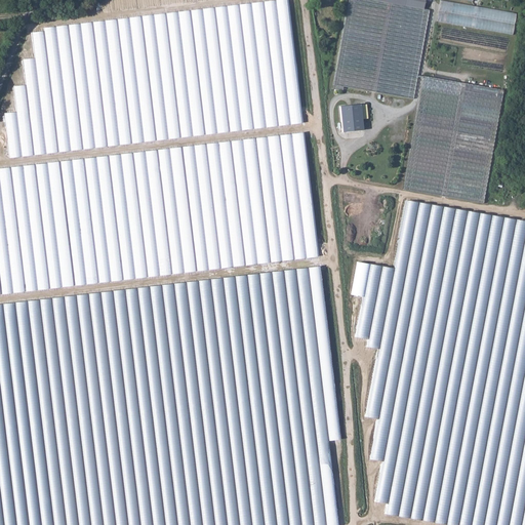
[(4,114),(10,159),(303,123),(287,0),(43,30),(43,33),(32,34),(34,59),(23,61),(25,86),(13,87),(16,113),(4,114)]
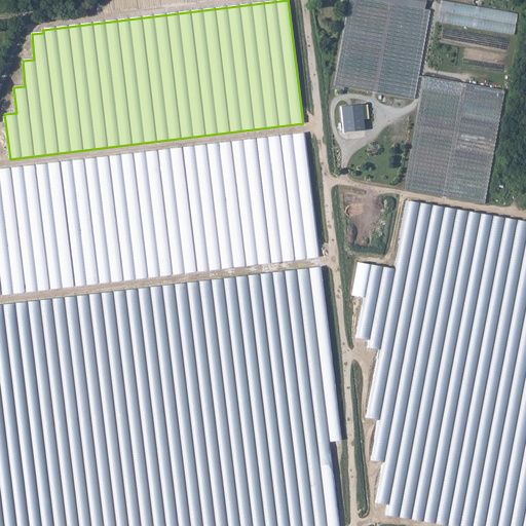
[(342,89),(413,101),(427,9),(423,9),(401,4),(385,2),(376,0),(347,0),(332,90),(342,92),(342,89)]
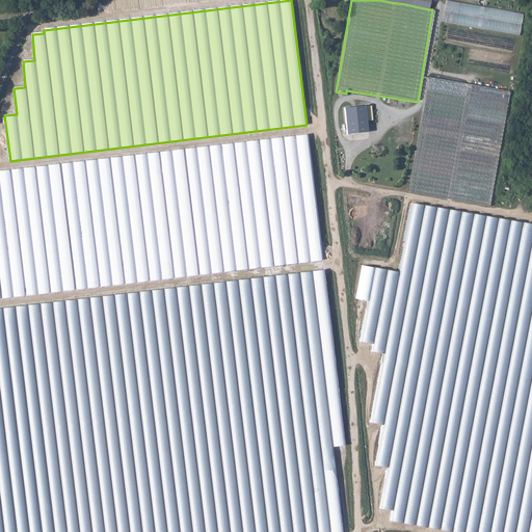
[(430,0),(405,0),(405,4),(428,9),(429,2),(430,2),(430,0)]
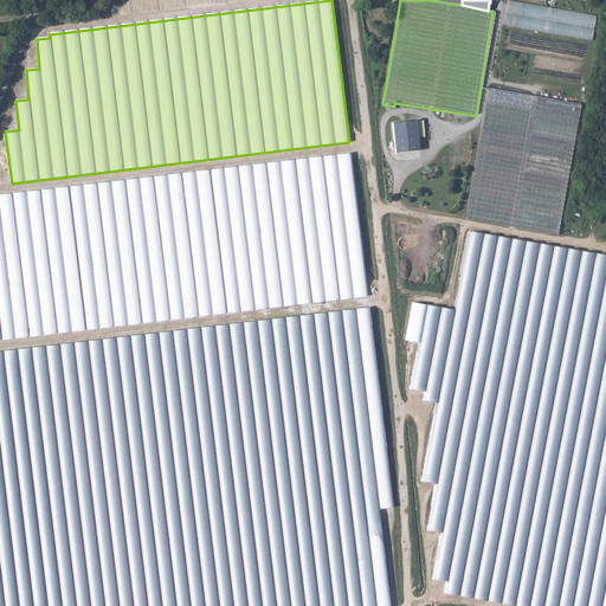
[(592,14),(504,1),(501,26),(588,39),(592,14)]
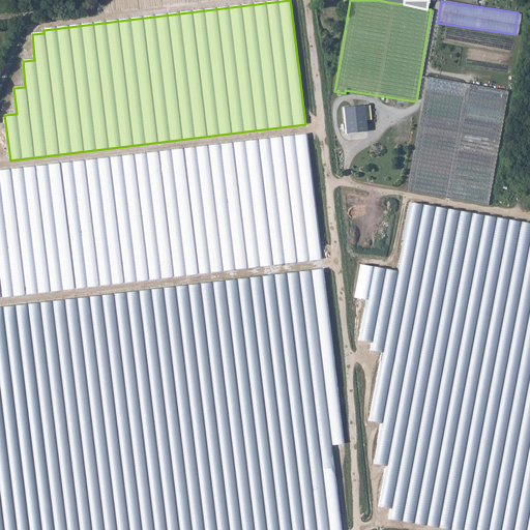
[(506,93),(424,79),(407,194),(488,208),(506,93)]
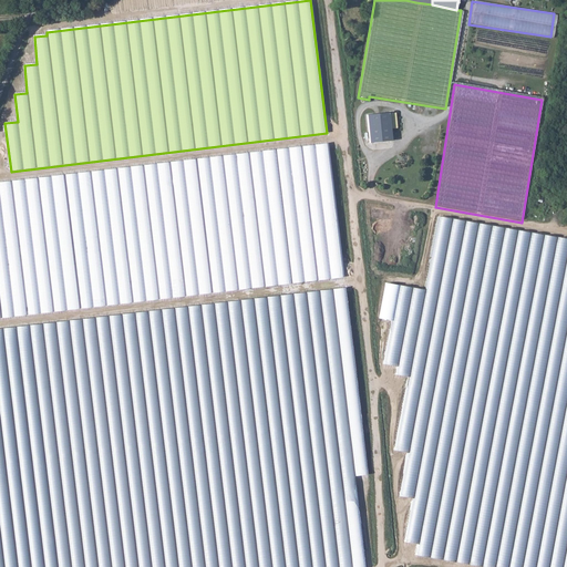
[(389,114),(367,115),(369,144),(392,142),(390,130),(397,129),(395,114),(389,114)]
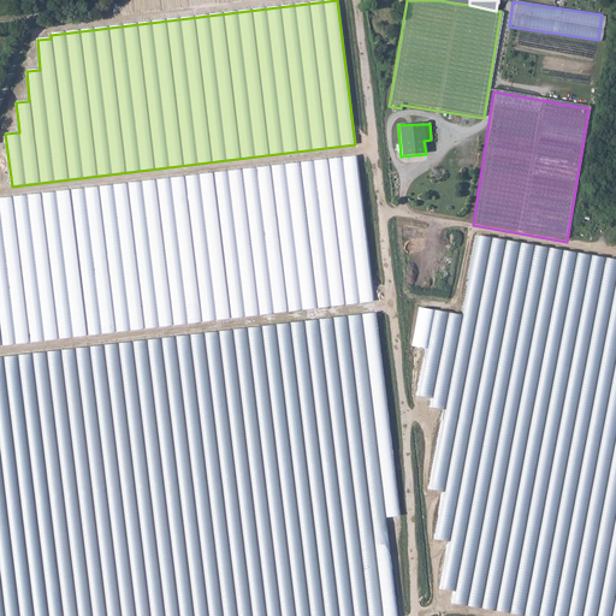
[(0,347),(45,342),(158,327),(373,301),(366,238),(356,157),(98,188),(0,199),(0,347)]
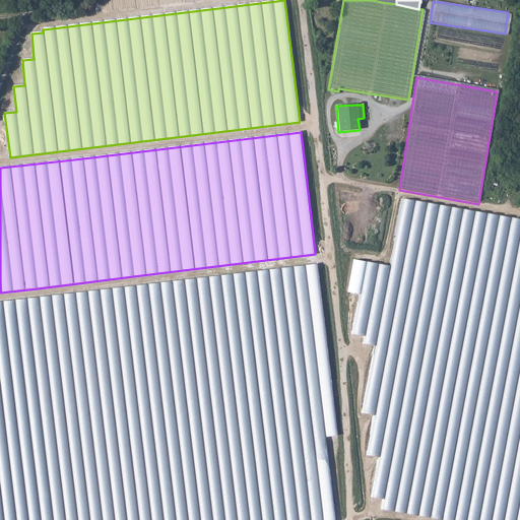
[(519,519),(519,219),(402,200),(390,267),(353,260),(347,293),(360,295),(352,335),(365,337),(363,344),(375,346),(363,413),(375,415),(367,455),(379,457),(372,497),(384,499),(382,509),(447,519),(519,519)]
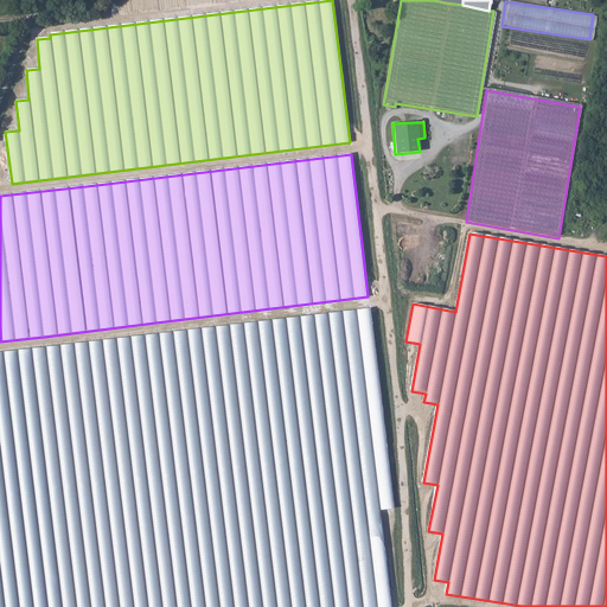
[(369,307),(0,352),(0,606),(390,606),(379,510),(394,508),(369,307)]
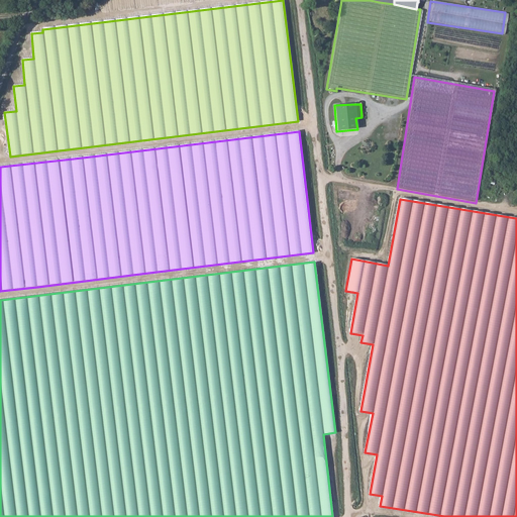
All buildings are outlined.
